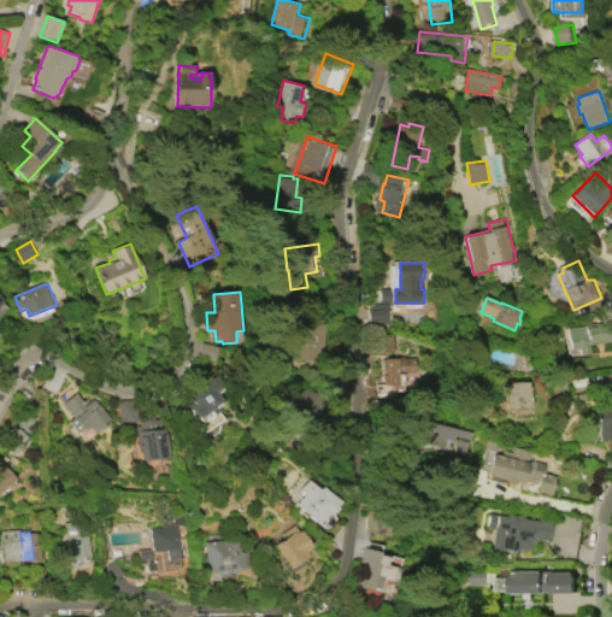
[(372,306),(390,306),(392,324),(374,324),(372,306)]
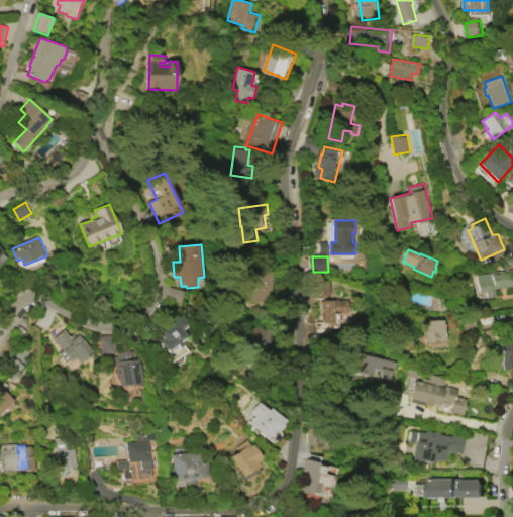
[(457,285),(455,270),(470,268),(472,283),(457,285)]
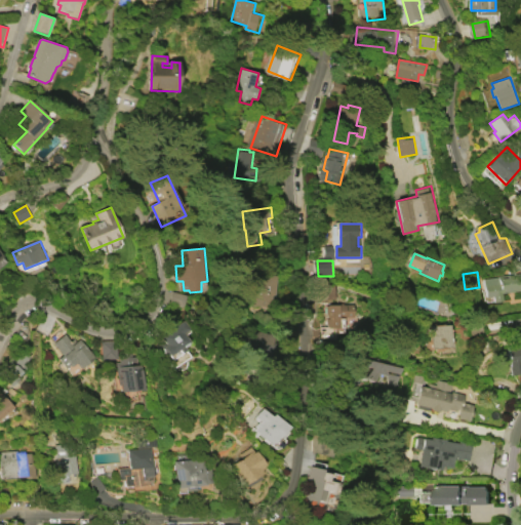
[(279,277),(277,295),(275,295),(273,309),(254,306),(255,294),(254,294),(257,273),(279,277)]
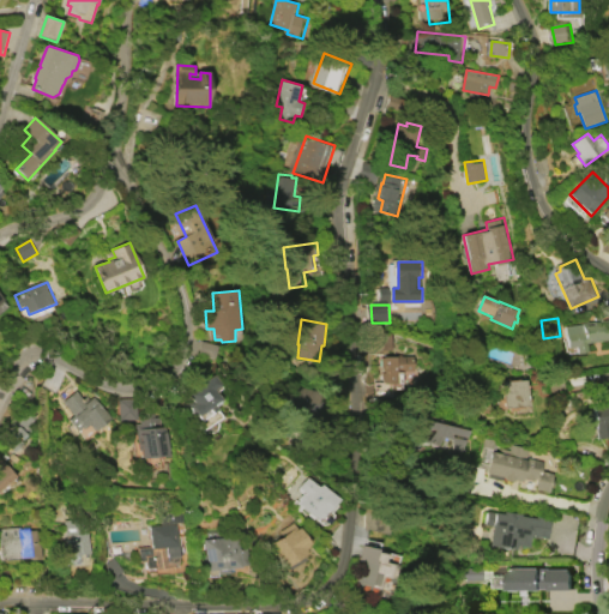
[(608,341),(590,344),(591,353),(580,355),(579,347),(571,348),(568,327),(608,320),(608,341)]
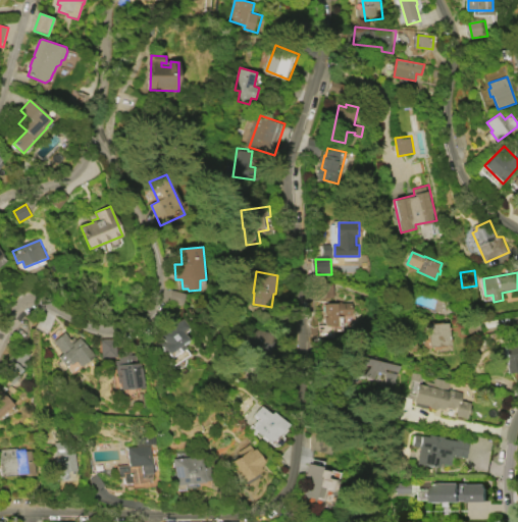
[(321,296),(321,284),(334,284),(334,296),(321,296)]
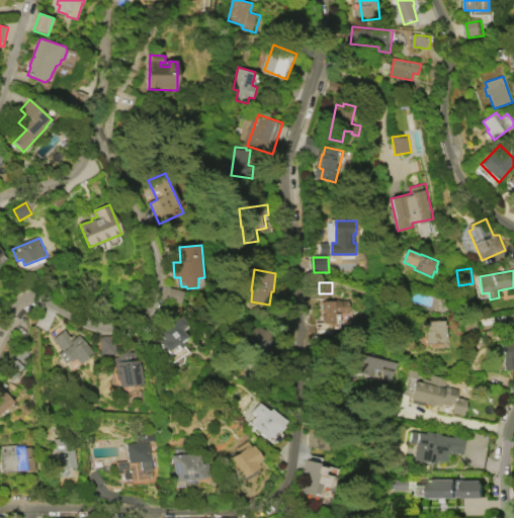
[(184,304),(186,291),(173,289),(171,300),(184,304)]
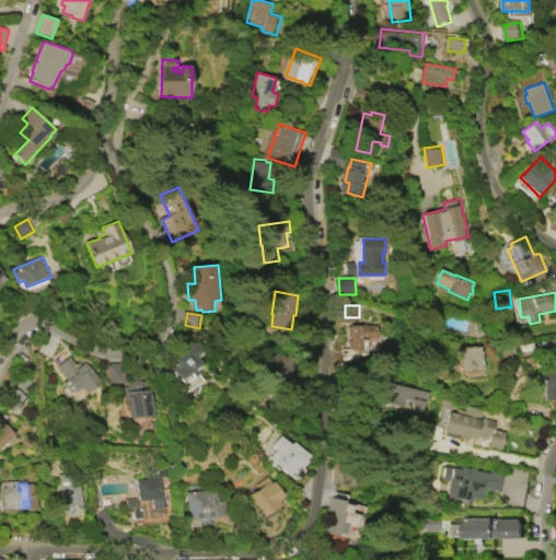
[(383,323),(383,338),(374,339),(374,349),(359,349),(358,347),(357,347),(357,341),(358,341),(357,326),(365,326),(365,324),(383,323)]
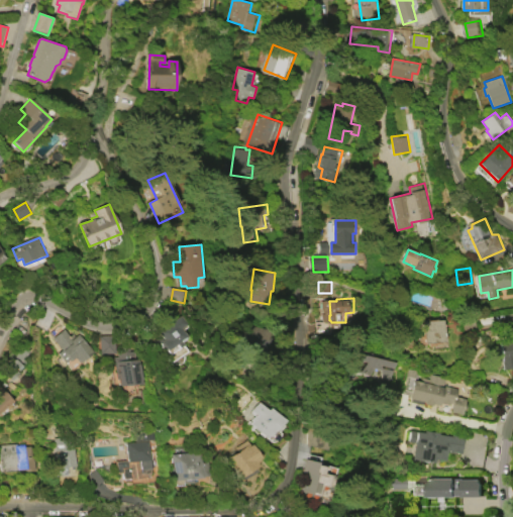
[(160,332),(182,317),(188,325),(182,329),(189,338),(183,342),(185,346),(168,357),(157,341),(163,337),(160,332)]
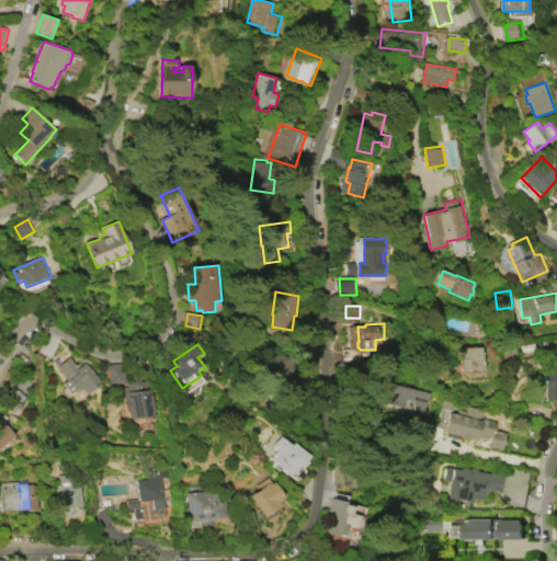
[(482,347),(485,371),(479,373),(479,374),(475,374),(475,376),(468,377),(468,374),(458,375),(457,364),(461,364),(459,356),(461,356),(461,351),(466,350),(465,348),(477,347),(477,348),(482,347)]
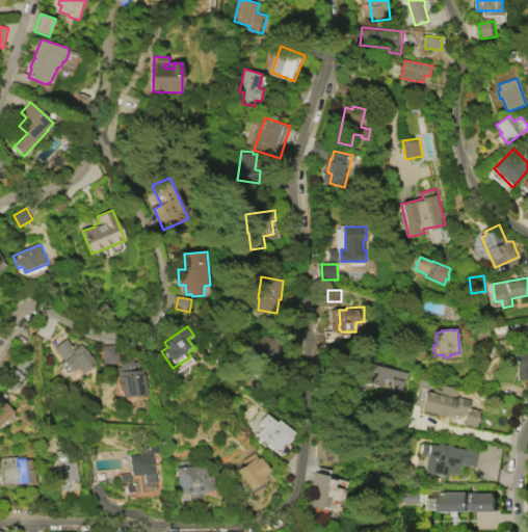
[(252,331),(282,339),(274,369),(248,364),(254,343),(249,342),(252,331)]
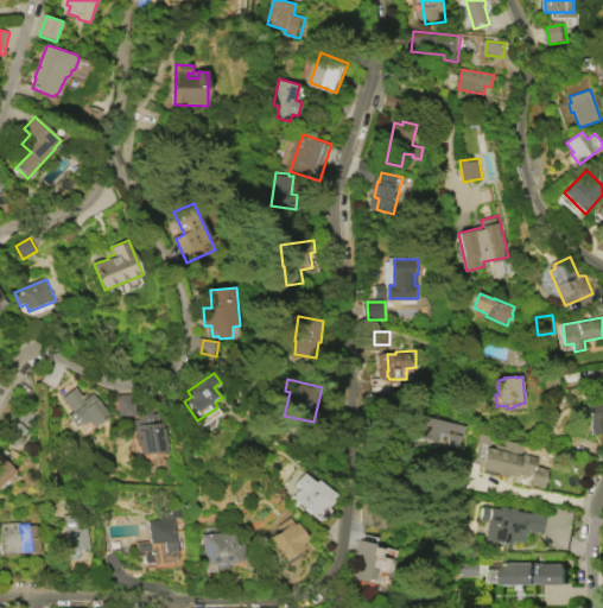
[(64,398),(78,387),(86,396),(89,392),(91,396),(95,393),(106,406),(107,406),(113,415),(97,426),(91,420),(86,425),(64,398)]
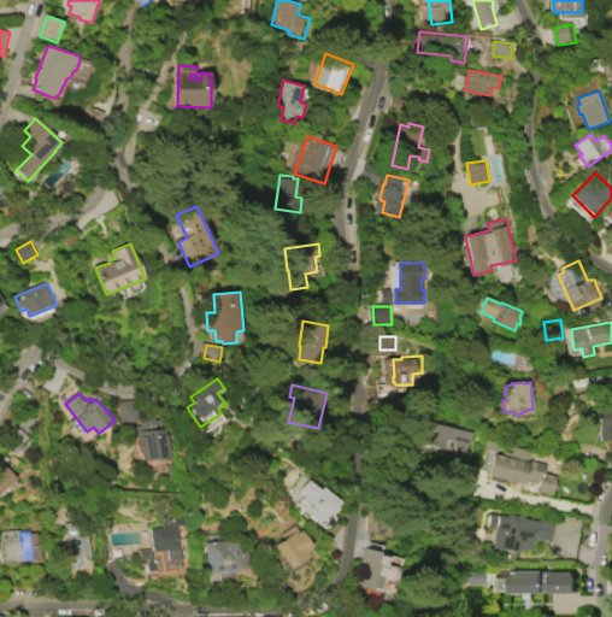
[(121,423),(139,423),(139,401),(121,401),(121,423)]
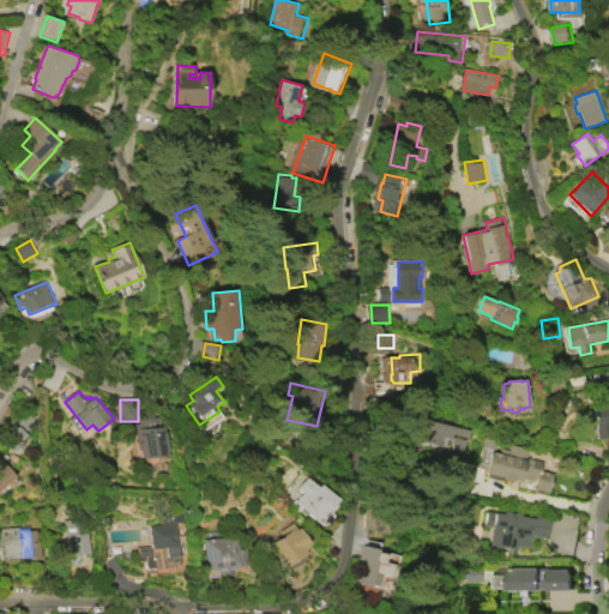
[(14,452),(7,444),(14,437),(10,432),(12,429),(6,423),(24,405),(25,407),(30,403),(36,410),(34,413),(38,417),(31,425),(36,429),(30,437),(31,437),(24,443),(14,452)]
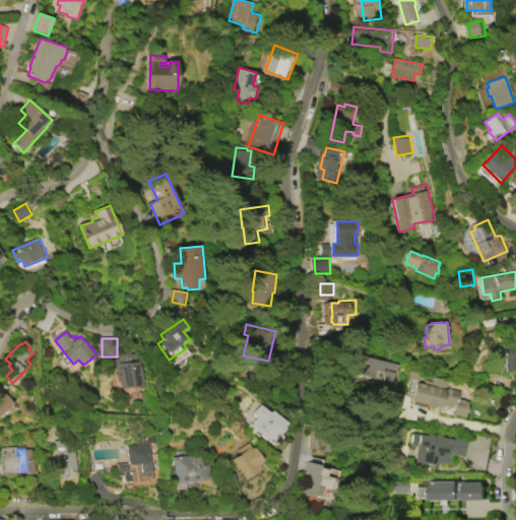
[(506,344),(515,343),(515,372),(509,373),(506,344)]
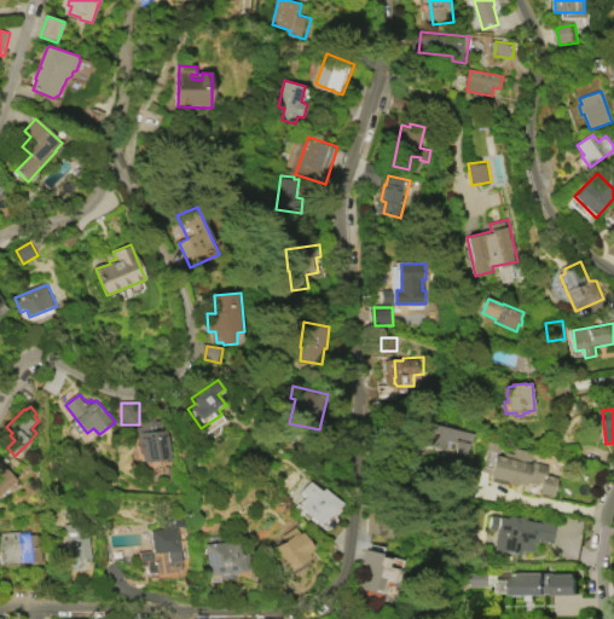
[(167,422),(171,460),(144,462),(142,437),(139,437),(138,428),(144,427),(144,424),(167,422)]
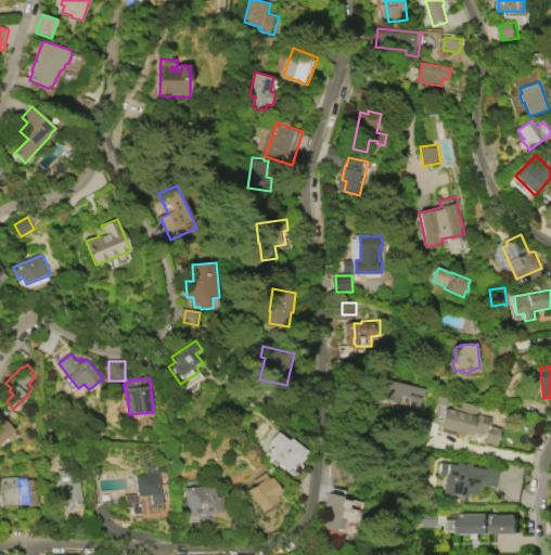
[(421,408),(413,405),(412,398),(404,396),(401,403),(381,398),(386,389),(384,379),(426,390),(421,408)]
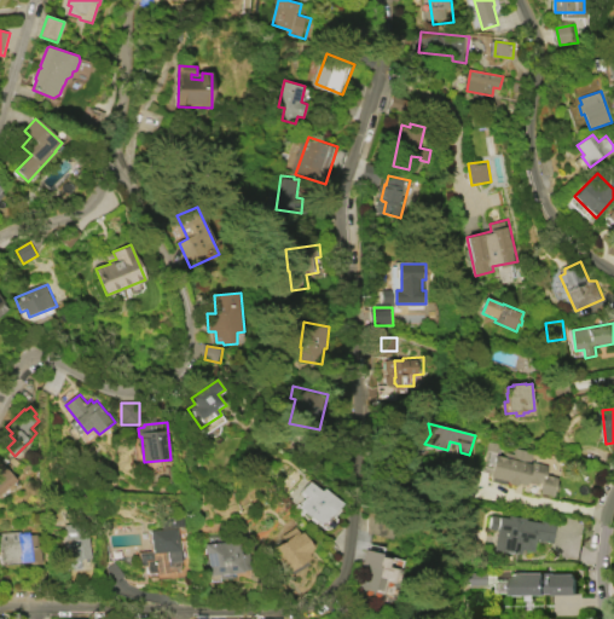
[(492,478),(498,456),(507,458),(509,452),(517,455),(519,449),(536,453),(533,462),(550,466),(548,475),(560,479),(555,497),(542,493),(544,486),(531,482),(531,480),(529,480),(528,486),(519,484),(519,486),(510,484),(510,482),(492,478)]
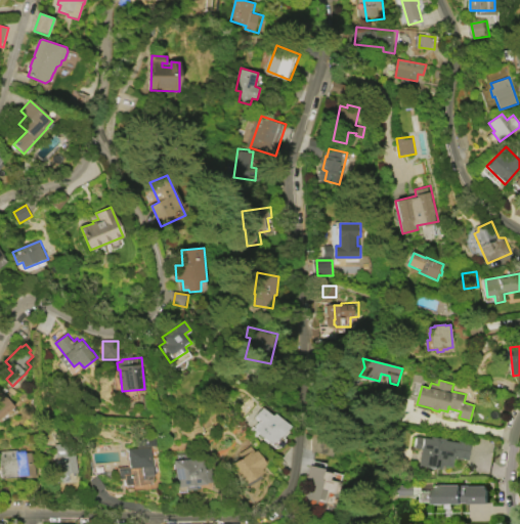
[(16,406),(0,419),(0,393),(3,391),(10,399),(11,398),(13,402),(12,402),(16,406)]
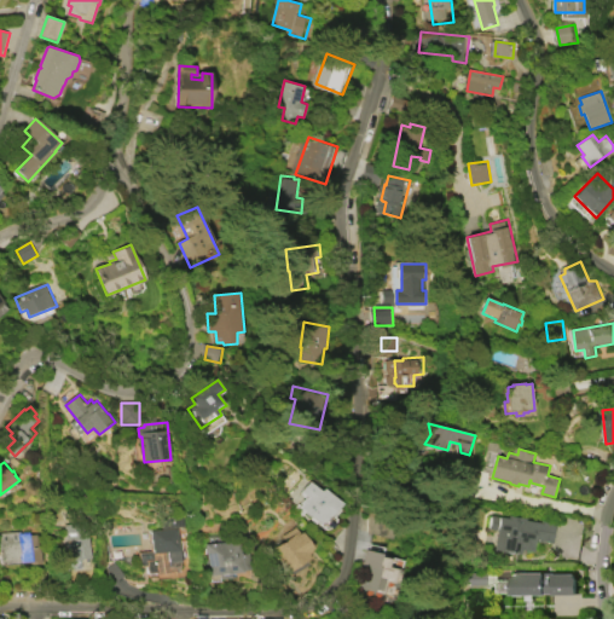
[(341,504),(323,525),(322,524),(320,525),(318,522),(316,525),(311,520),(313,518),(307,513),(305,515),(297,509),(302,503),(301,503),(306,497),(308,498),(302,492),(312,481),(322,491),(324,489),(341,504)]
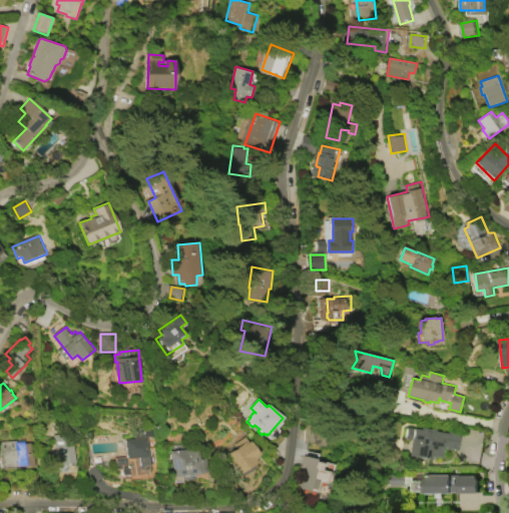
[(462,435),(459,450),(444,448),(442,459),(432,458),(432,459),(413,456),(415,442),(413,442),(414,439),(409,438),(411,427),(423,429),(423,430),(424,430),(425,427),(438,430),(437,432),(449,434),(450,433),(462,435)]
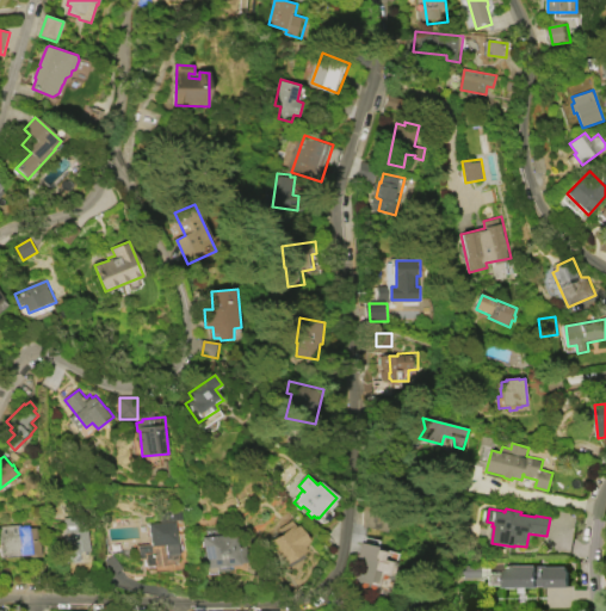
[(390,513),(365,512),(365,529),(389,530),(390,513)]
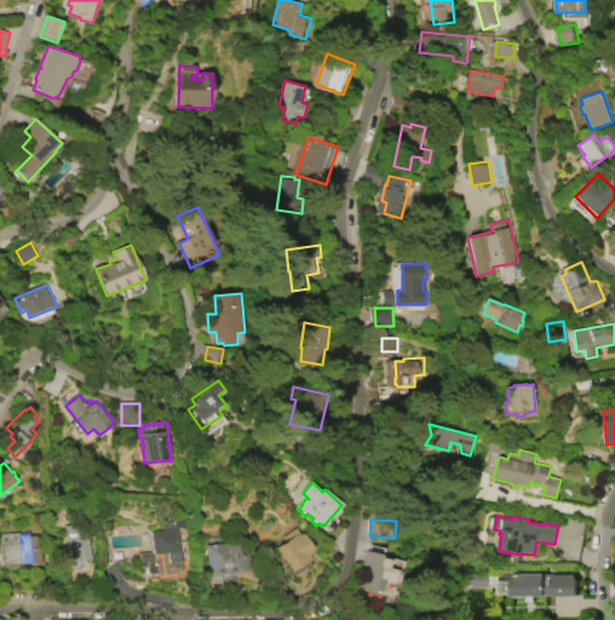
[(68,526),(90,524),(92,560),(84,560),(84,561),(65,563),(64,547),(67,547),(67,545),(70,545),(68,526)]
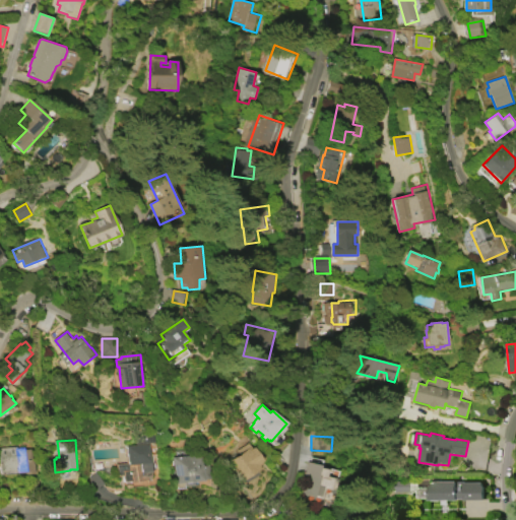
[(261,468),(241,481),(226,458),(250,443),(253,448),(255,447),(263,461),(258,464),(261,468)]
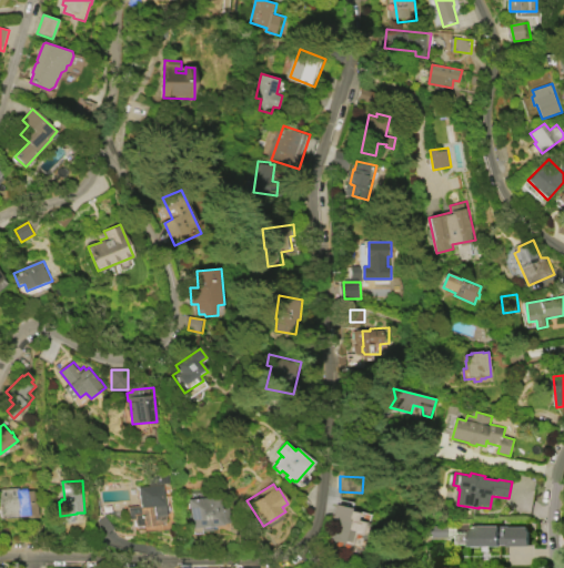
[(139,487),(163,485),(165,519),(164,520),(164,523),(161,523),(162,525),(143,526),(143,525),(137,525),(137,519),(130,519),(129,507),(141,506),(139,487)]
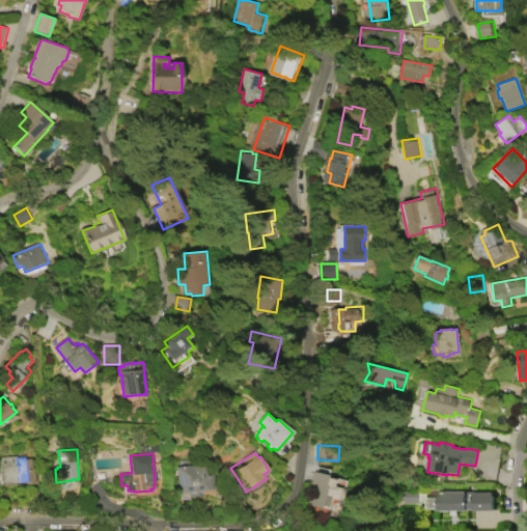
[(3,481),(2,457),(21,456),(21,460),(36,459),(38,484),(29,484),(28,481),(20,482),(20,480),(3,481)]
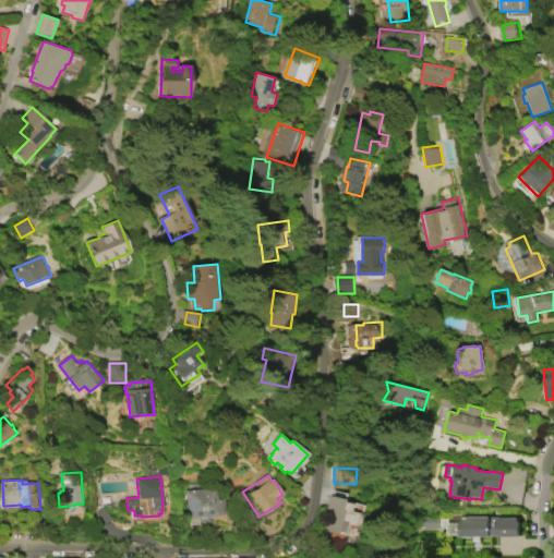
[(187,519),(201,507),(183,490),(188,490),(187,484),(200,483),(201,488),(215,487),(217,504),(219,502),(220,513),(217,514),(217,516),(207,517),(207,521),(197,522),(196,518),(187,519)]
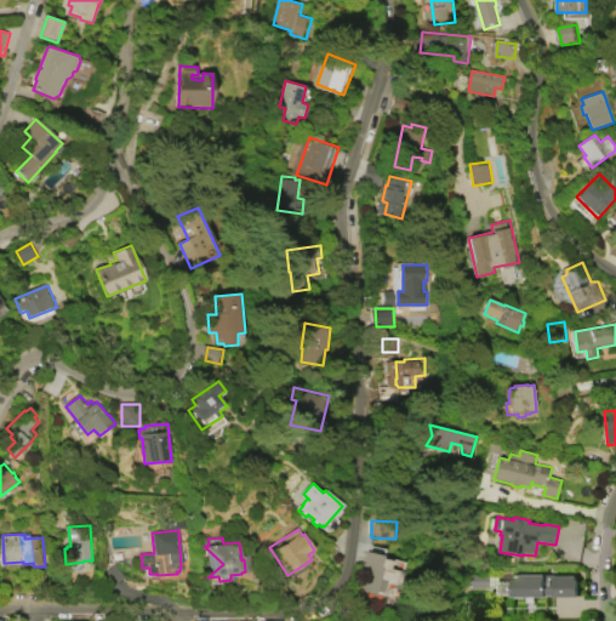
[(363,584),(368,564),(381,567),(383,558),(397,562),(394,569),(403,571),(399,585),(393,584),(389,596),(365,590),(366,585),(363,584)]
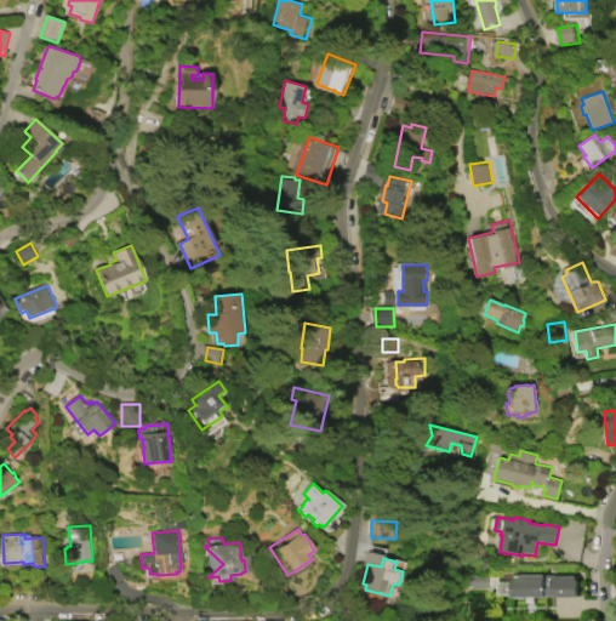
[(107,570),(114,585),(126,579),(118,564),(107,570)]
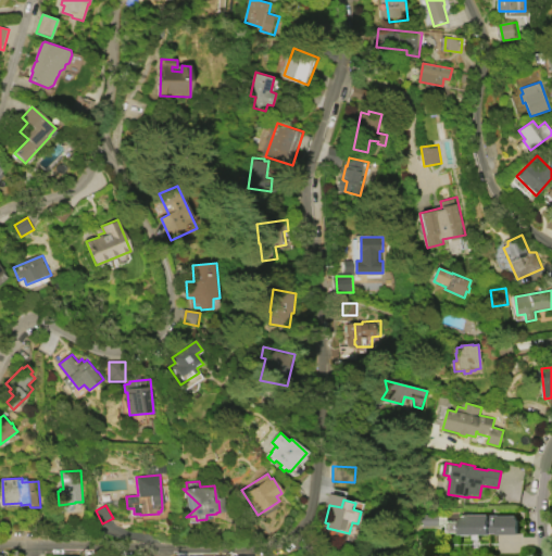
[(441,527),(441,515),(422,515),(422,527),(441,527)]
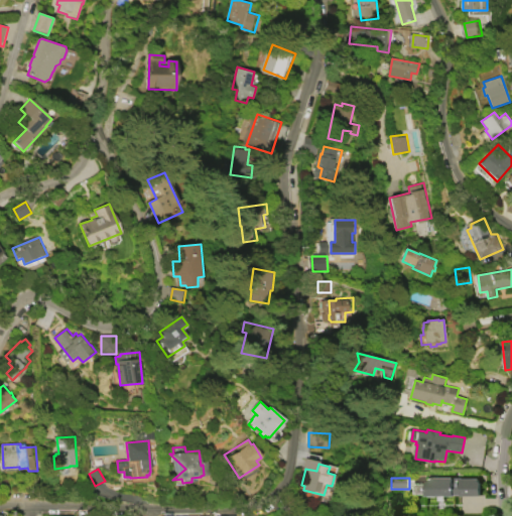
[(482,478),(482,482),(483,482),(483,498),(463,497),(463,496),(455,496),(455,499),(427,499),(427,496),(416,495),(416,483),(429,483),(429,478),(459,478),(459,481),(464,481),(464,478),(482,478)]
